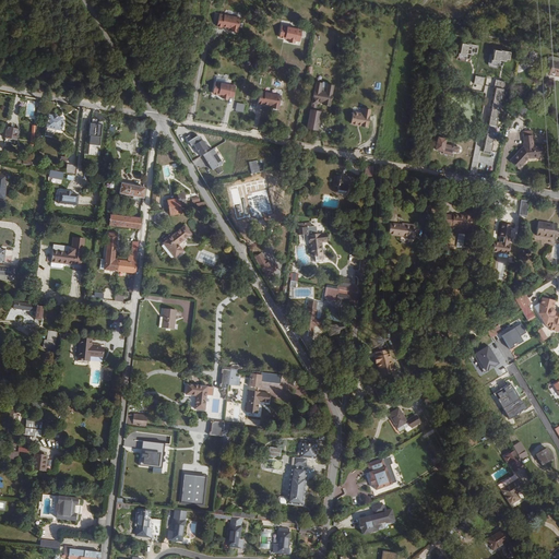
[(221,12),(216,25),(238,32),(242,19),(221,12)]
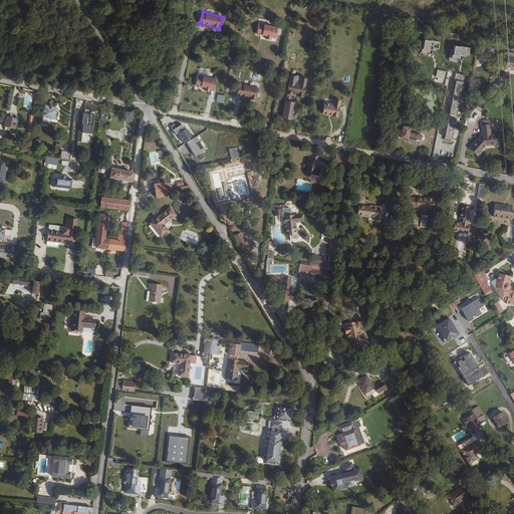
[(312,24),(321,26),(323,16),(314,14),(312,24)]
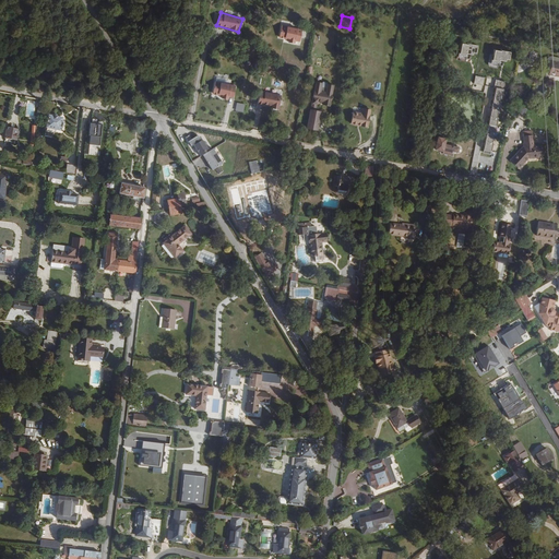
[(300,45),(304,28),(283,24),(280,37),(289,39),(288,42),(300,45)]
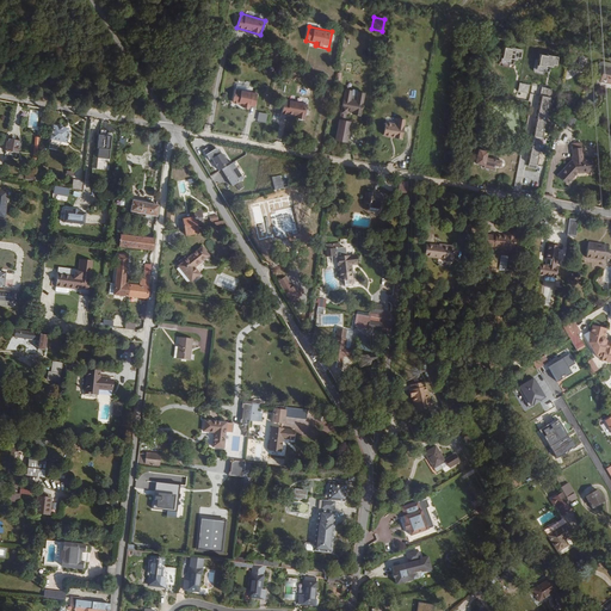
[(507,45),(505,56),(523,60),(524,49),(507,45)]
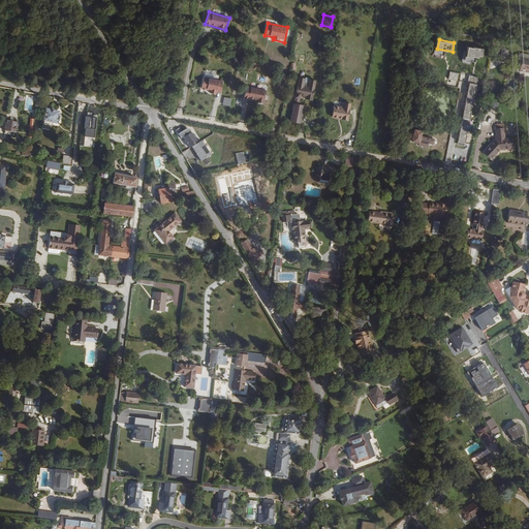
[(484,57),(486,49),(468,45),(465,60),(474,62),(475,56),(484,57)]
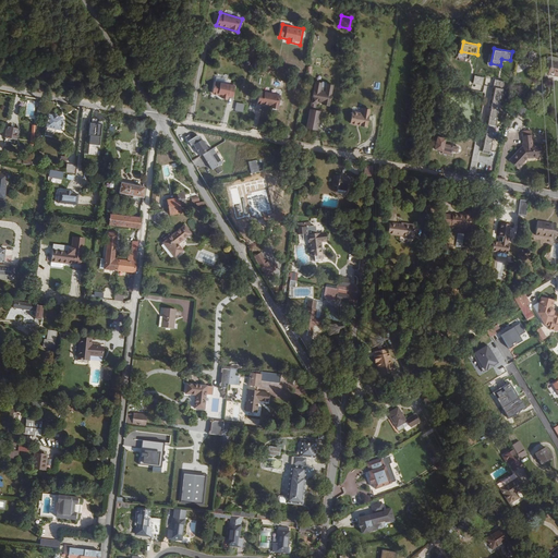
[(550,68),(548,75),(557,76),(557,74),(557,62),(552,61),(550,68)]
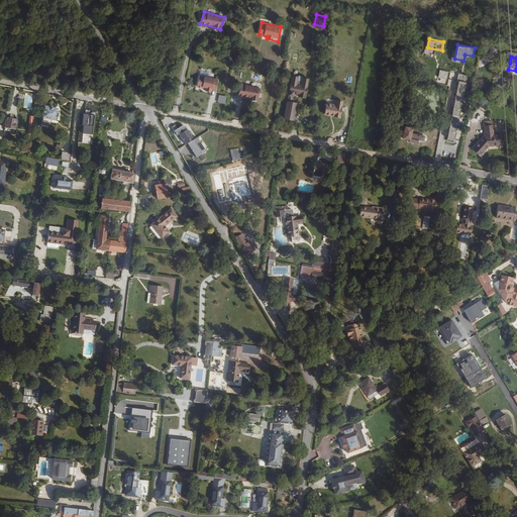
[(448,78),(448,71),(439,70),(439,78),(448,78)]
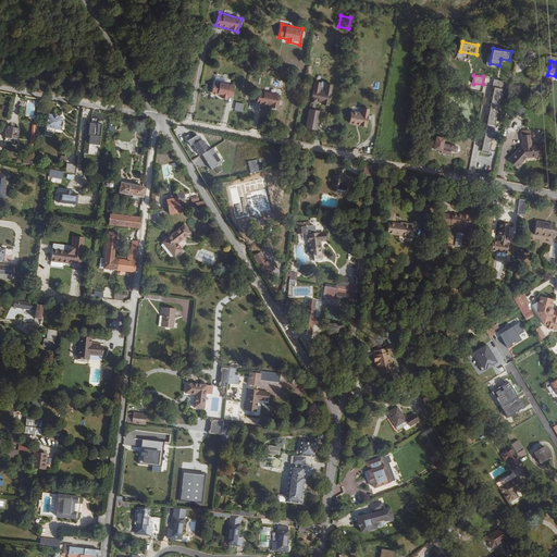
[(236,85),(215,81),(213,94),(221,95),(221,97),(234,99),(236,85)]
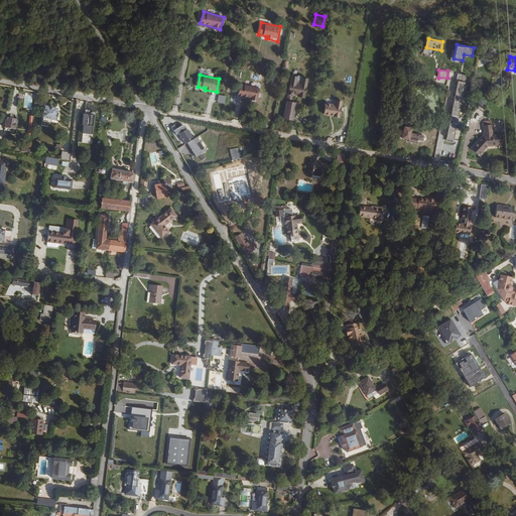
[(297,97),(304,98),(306,85),(291,82),(290,90),(293,90),(292,94),(295,95),(298,95),(297,97)]
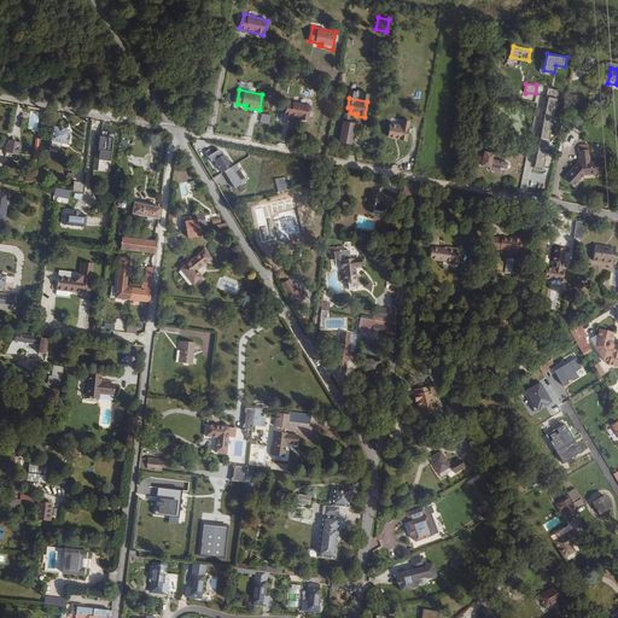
[(310,120),(313,104),(287,101),(286,116),(310,120)]
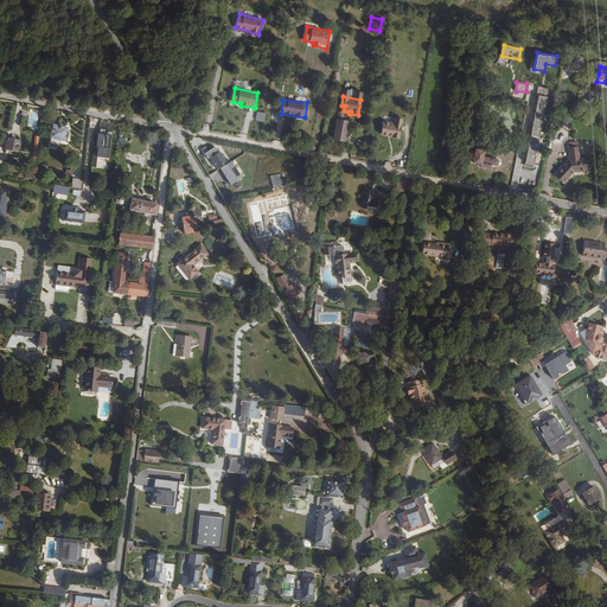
[(264,122),(267,113),(257,110),(255,120),(264,122)]
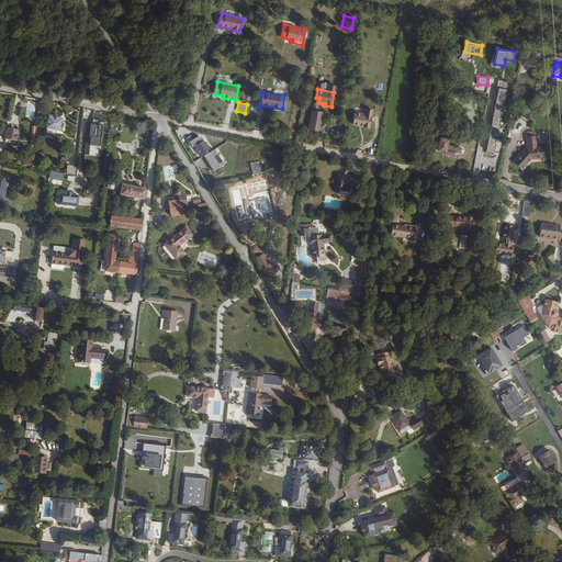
[(312,109),(310,128),(321,131),(324,110),(312,109)]
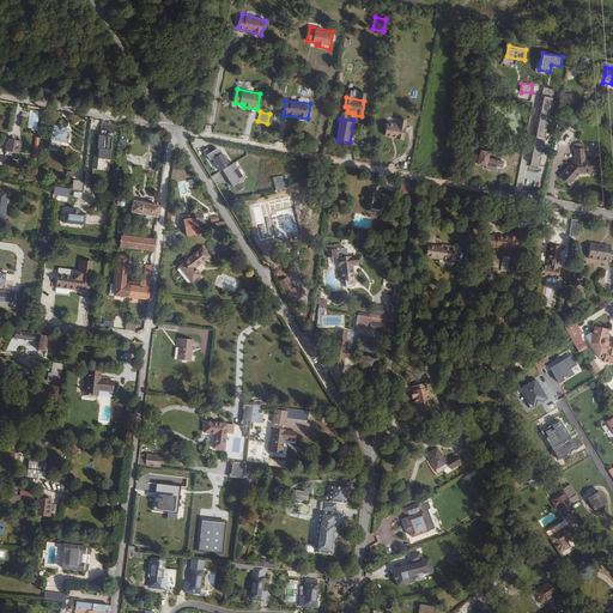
[(387,122),(384,137),(401,139),(402,139),(405,120),(399,120),(398,125),(387,122)]
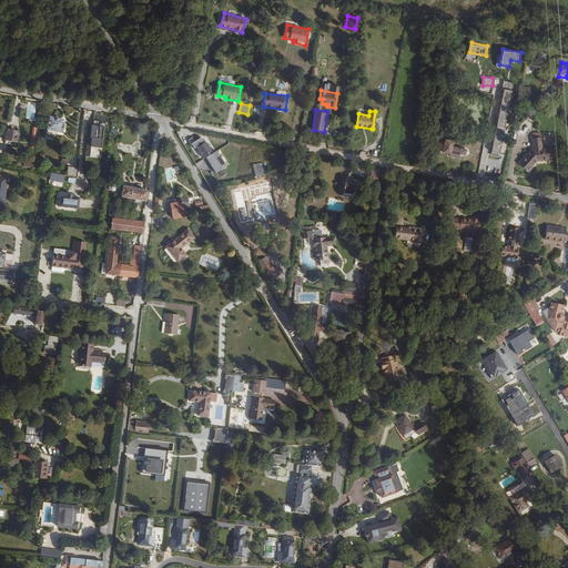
[(61,133),(64,120),(50,118),(47,130),(57,132),(61,133)]
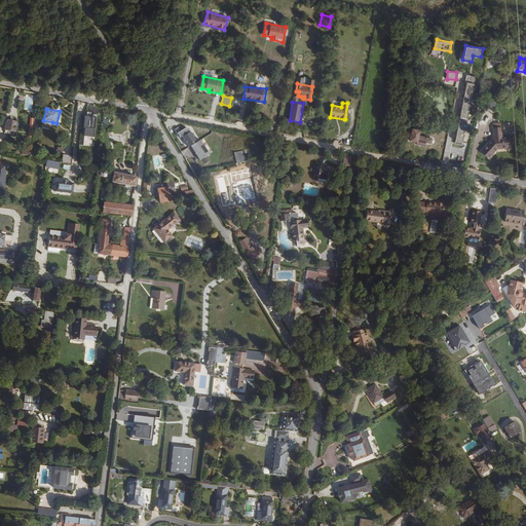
[(83,135),(95,137),(97,113),(86,112),(83,135)]
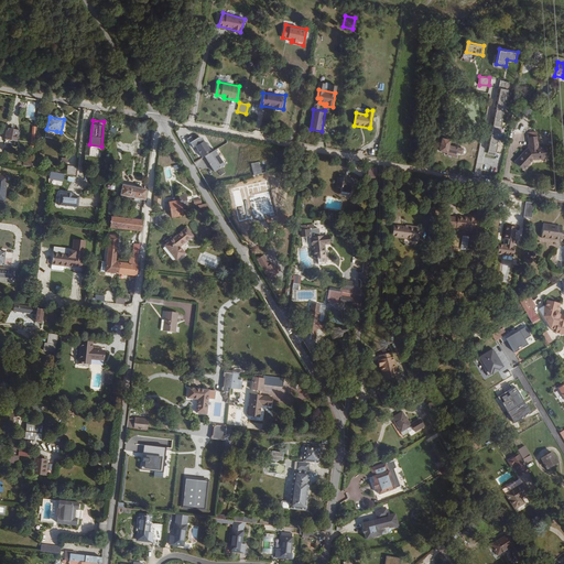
[(7,131),(4,140),(15,142),(17,142),(18,133),(17,133),(17,131),(9,130),(8,132),(7,131)]
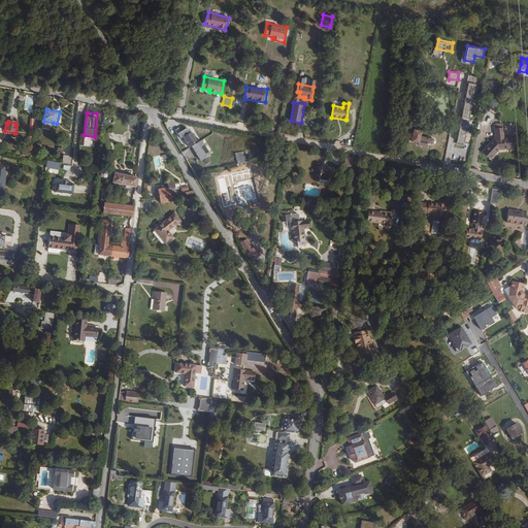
[(482,152),(490,159),(499,150),(510,149),(510,144),(509,137),(503,137),(502,127),(494,128),(495,137),(482,152)]
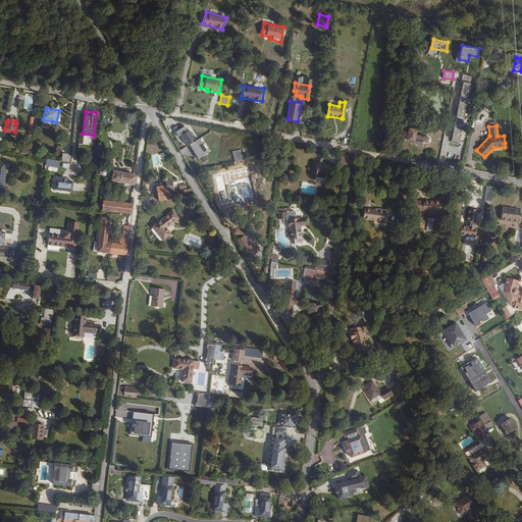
[(416,129),(409,127),(406,140),(414,142),(413,143),(422,145),(423,141),(427,142),(428,138),(415,135),(416,129)]
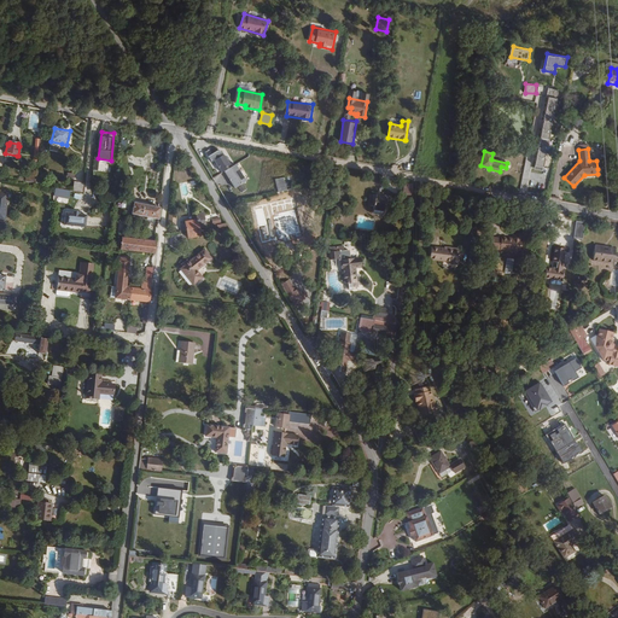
[(98,172),(110,172),(111,161),(98,159),(98,172)]
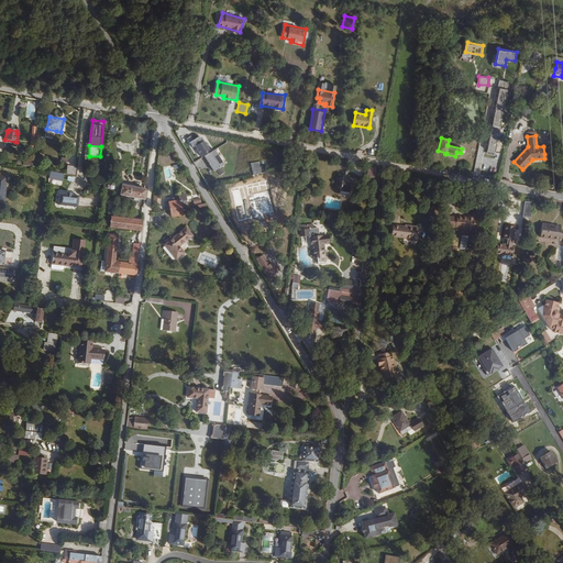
[(205,156),(213,172),(224,166),(214,151),(205,156)]
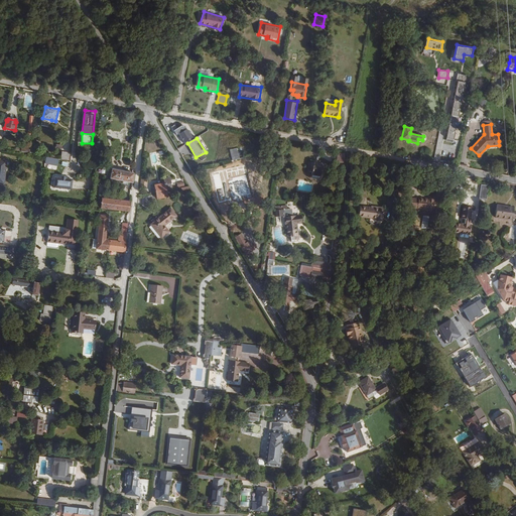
[(230,150),(232,160),(239,159),(237,148),(230,150)]
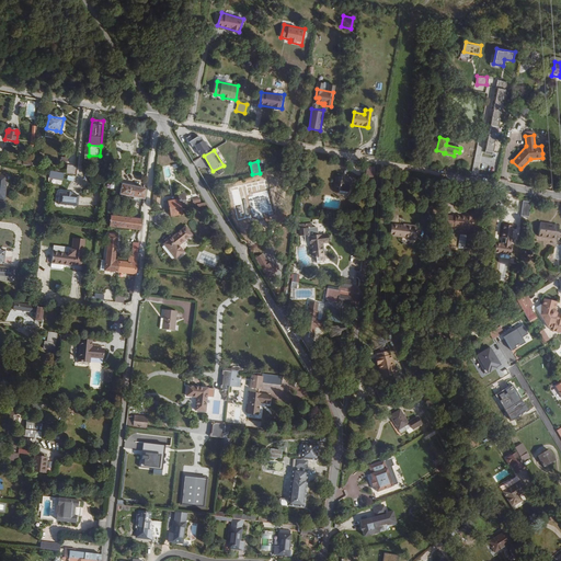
[(71,174),(76,175),(76,164),(67,164),(67,171),(71,171),(71,174)]
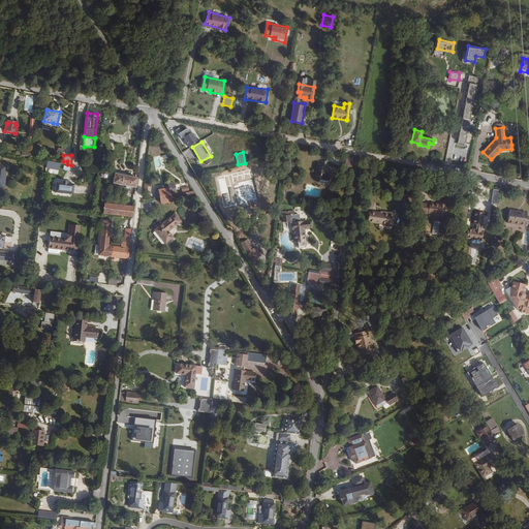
[(59,170),(61,163),(47,160),(45,168),(59,170)]
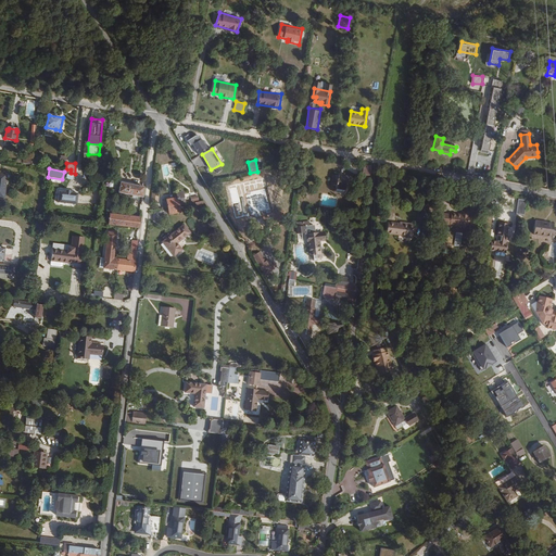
[(369,179),(370,171),(363,169),(362,178),(369,179)]
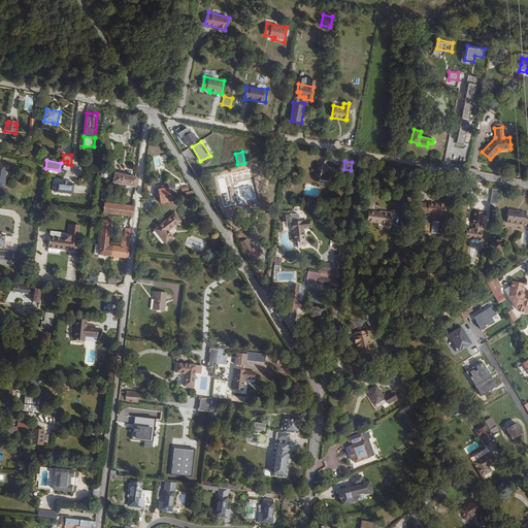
[(321,167),(316,166),(315,175),(319,176),(319,179),(328,180),(329,175),(329,174),(333,174),(334,168),(321,166),(321,167)]
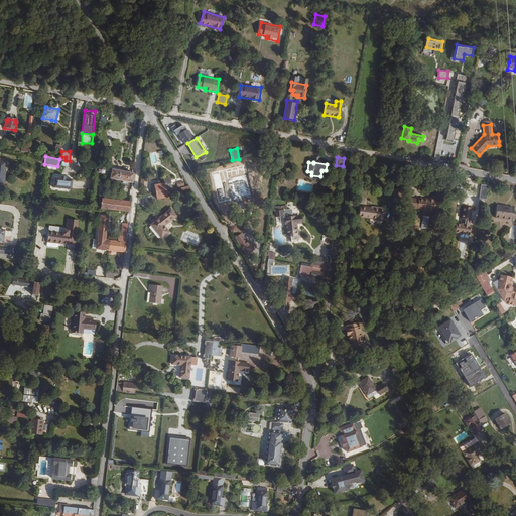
[(245,163),(231,167),(233,175),(237,174),(239,182),(241,181),(243,189),(244,189),(250,187),(252,187),(250,179),(249,179),(245,163)]
